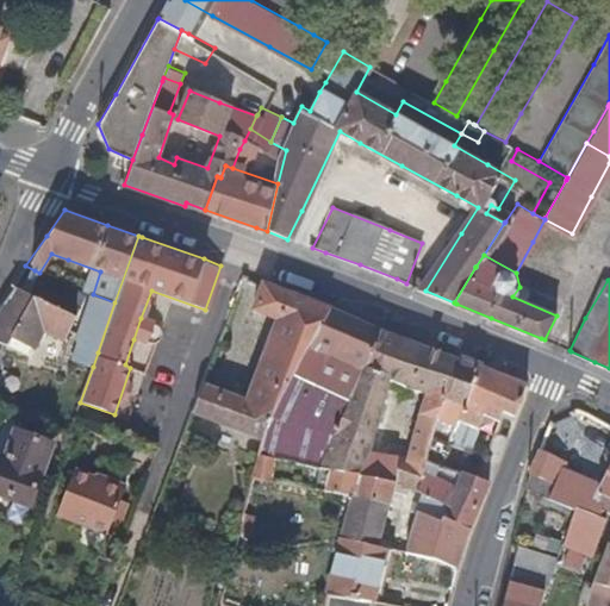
[(310,347),(330,307),(323,305),(266,283),(256,311),(281,320),(261,373),(250,398),(234,392),(231,398),(203,387),(195,404),(192,413),(213,420),(243,430),(265,438),(282,399),(297,372),(309,348),(310,347)]
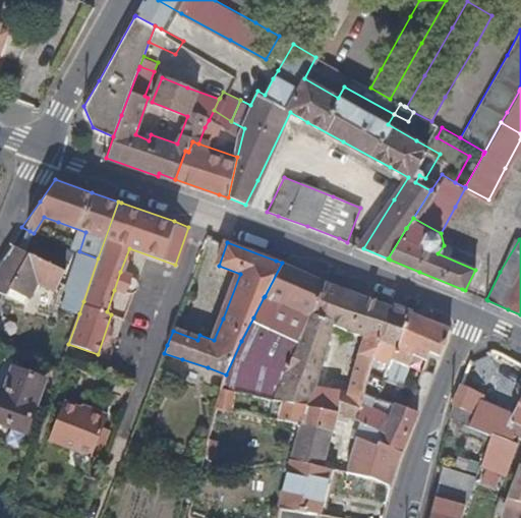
[(27,256),(7,249),(3,255),(0,261),(0,290),(24,303),(36,282),(53,288),(61,269),(27,256)]
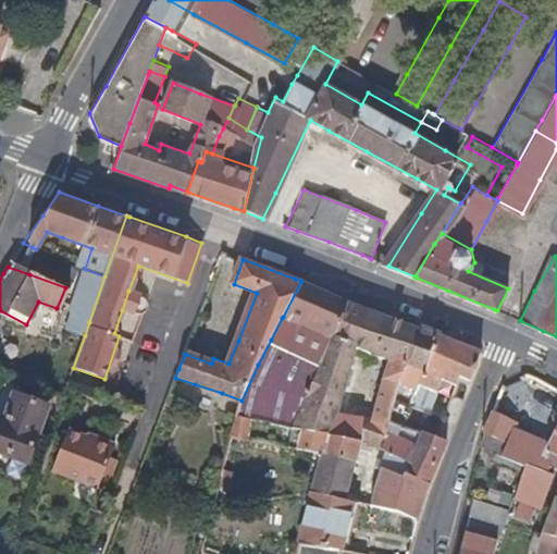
[(89,322),(104,277),(85,269),(79,285),(65,328),(85,335),(89,322)]
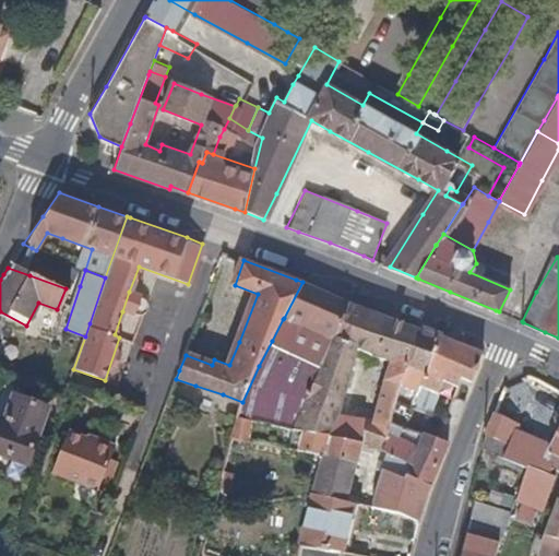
[(358,350),(373,310),(349,302),(325,292),(302,282),(284,318),(308,328),(299,349),(272,341),(259,366),(242,402),(238,418),(253,423),(258,409),(298,424),(306,405),(325,357),(333,339),(358,350)]
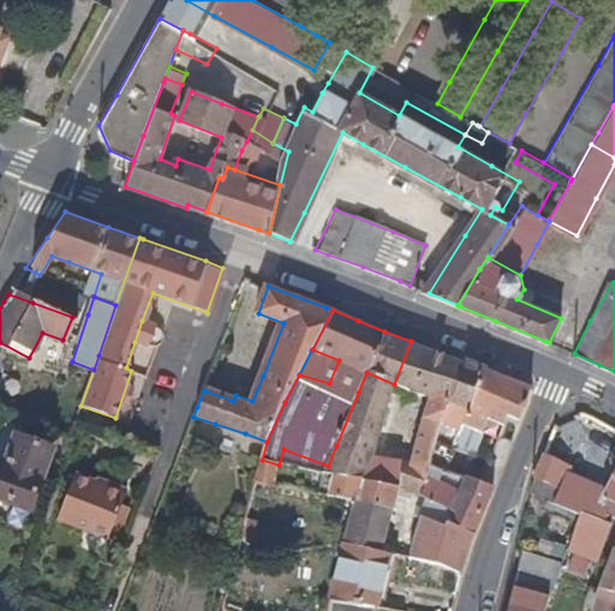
[(154,325),(142,321),(135,342),(145,346),(154,325)]
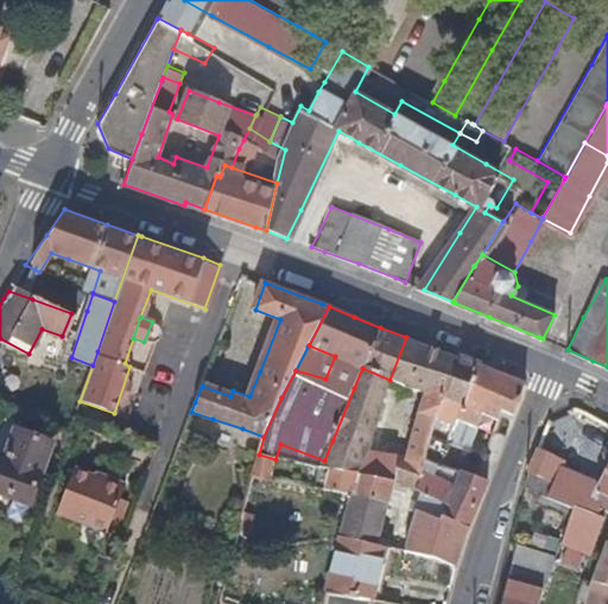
[(453,423),(473,363),(422,343),(406,337),(390,380),(398,382),(423,392),(406,437),(391,481),(390,488),(391,488),(413,493),(417,478),(422,464),(429,442),(445,446),(448,438),(431,434),(436,419),(453,423)]
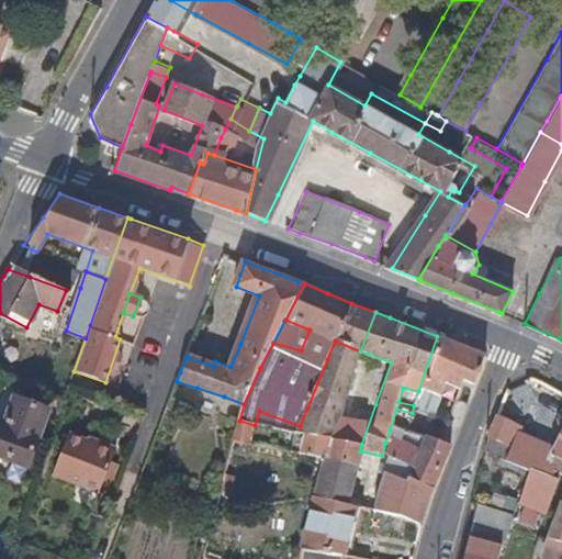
[(438,336),(437,336),(418,391),(414,405),(412,413),(416,414),(423,391),(436,394),(440,382),(459,389),(462,379),(473,383),(484,355),(469,348),(438,336)]
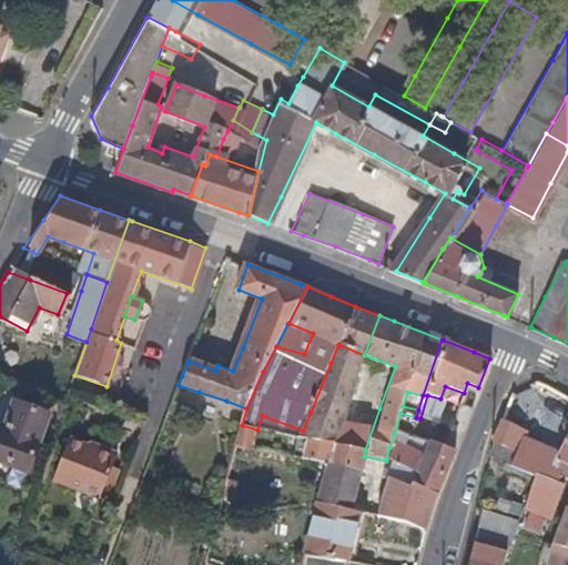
[(342,419),(364,355),(338,344),(331,363),(311,412),(303,431),(298,441),(302,441),(318,445),(332,449),(342,419)]
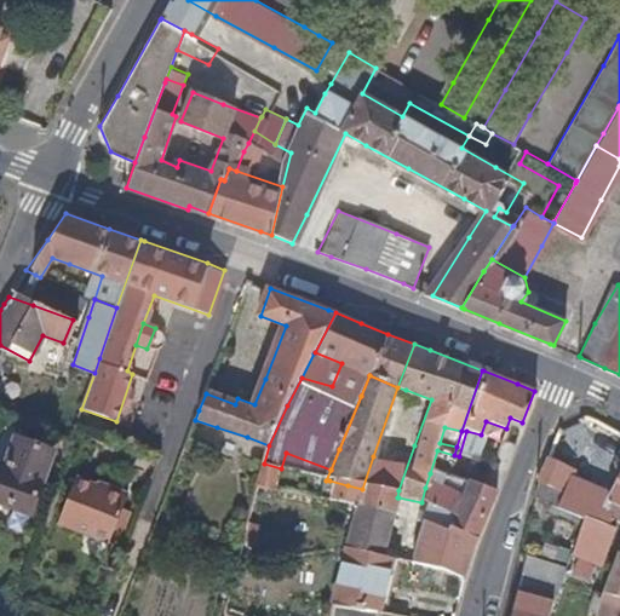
[(0,500),(32,512),(53,450),(15,437),(4,470),(0,468),(0,500)]
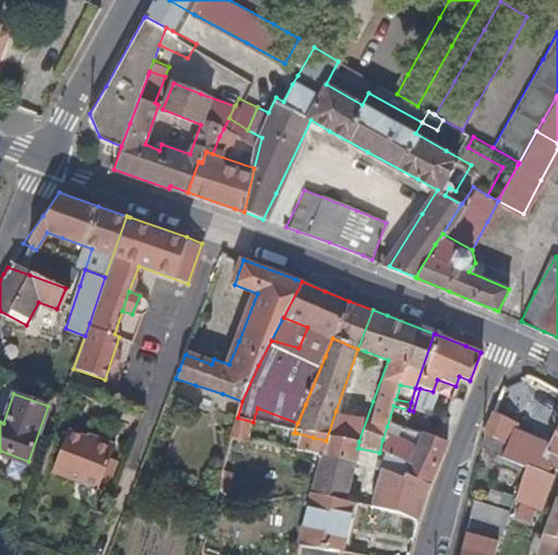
[(435,439),(444,419),(413,411),(409,410),(393,406),(387,426),(412,434),(419,435),(435,439)]
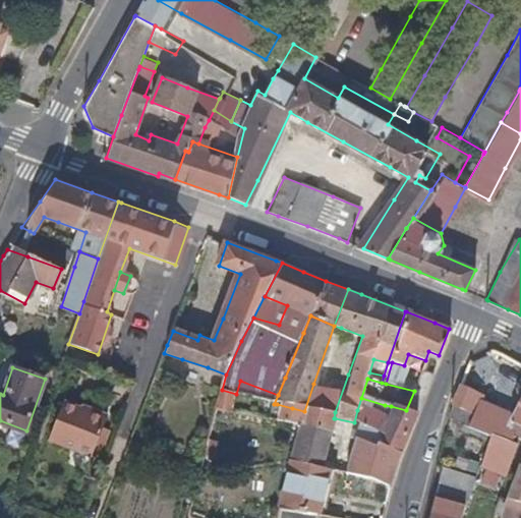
[(520,416),(483,399),(485,394),(461,382),(459,389),(454,403),(471,411),(465,423),(467,424),(477,430),(489,436),(481,458),(480,462),(502,473),(515,447),(507,443),(513,432),(520,436),(520,416)]
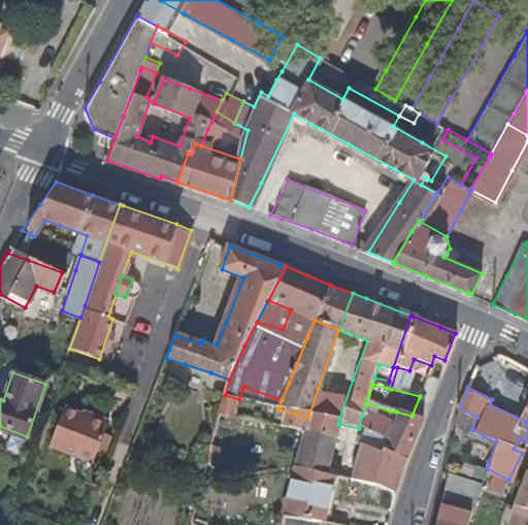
[(248,401),(239,399),(225,395),(221,412),(242,418),(248,401)]
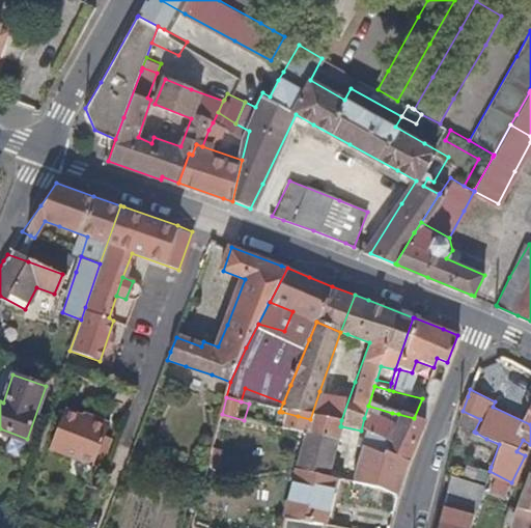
[(94,465),(111,422),(92,415),(89,419),(65,410),(51,448),(94,465)]
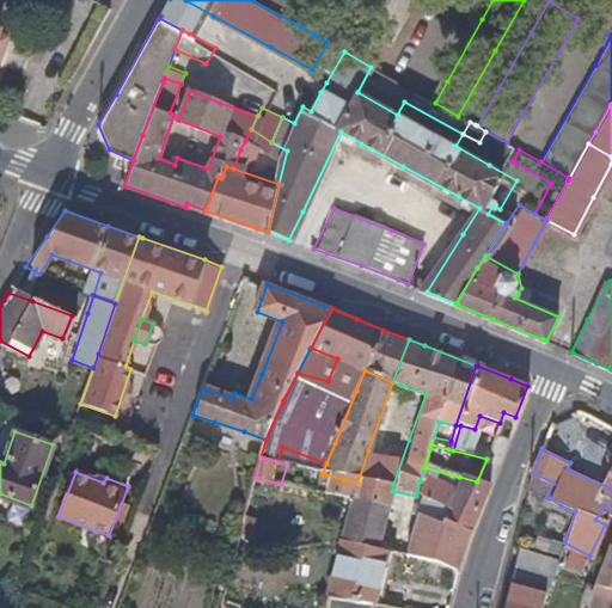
[(527,489),(546,497),(554,483),(533,473),(527,489)]
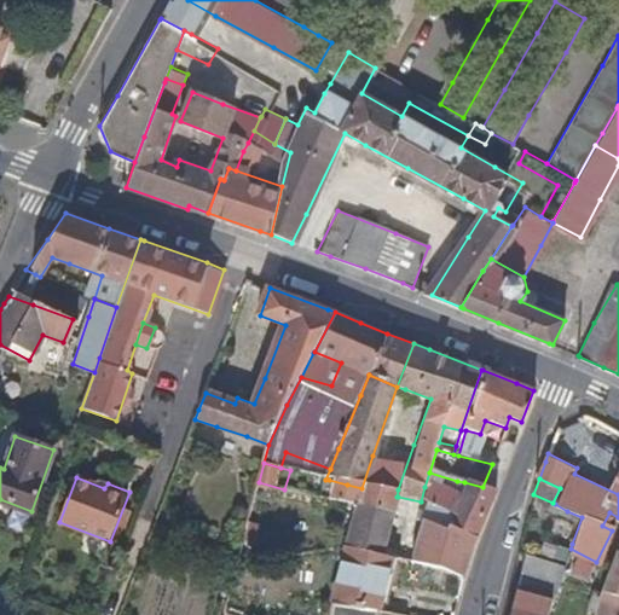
[(366,489),(362,488),(347,485),(329,480),(324,499),(352,508),(342,549),(343,549),(391,558),(392,558),(397,560),(399,547),(383,543),(394,495),(366,489)]
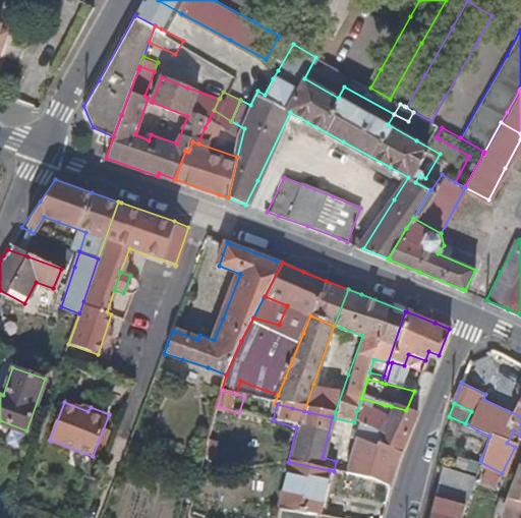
[(416,412),(406,410),(391,406),(387,417),(357,410),(354,422),(361,423),(360,424),(383,436),(381,446),(399,452),(400,450),(416,412)]
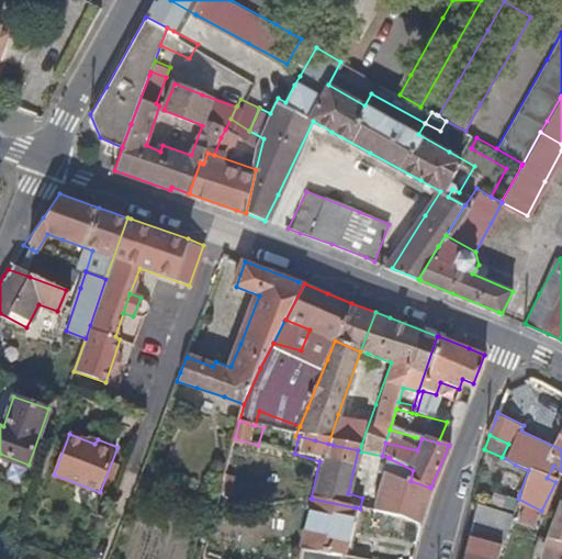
[(413,470),(389,458),(385,471),(375,512),(391,514),(420,520),(430,488),(411,481),(413,470)]
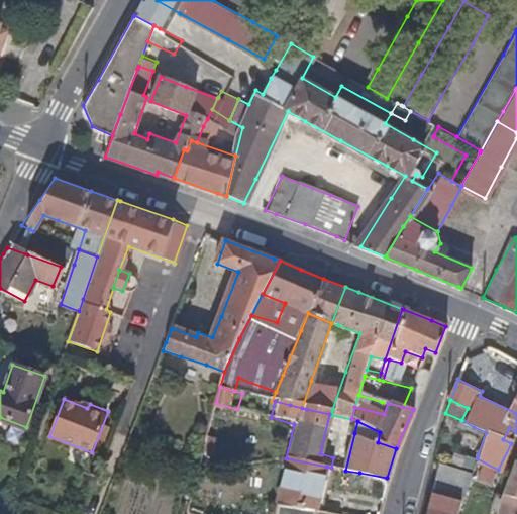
[(516,513),(516,446),(506,470),(492,513),(516,513)]
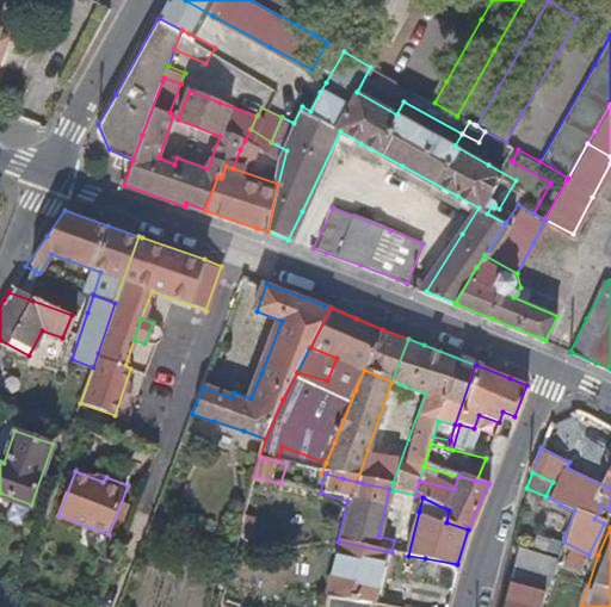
[(339,542),(338,542),(323,598),(345,600),(372,604),(374,598),(386,551),(339,542)]
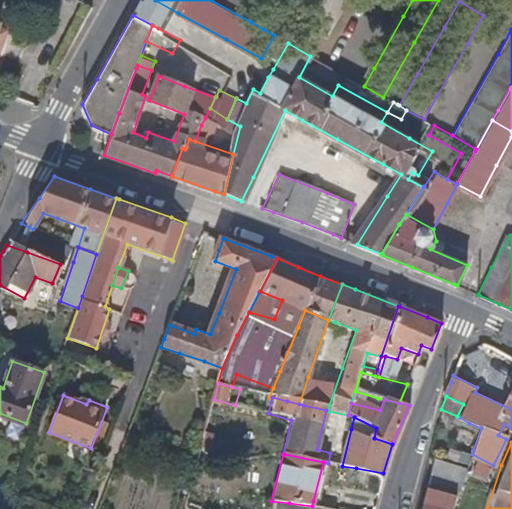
[(450,508),(462,482),(429,469),(425,489),(419,508),(450,508)]
